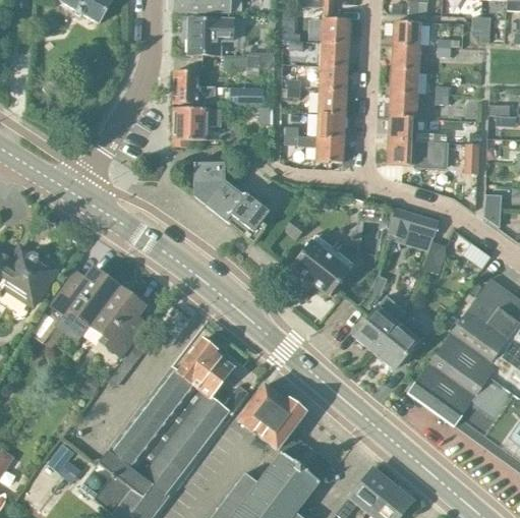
[(60,0),(98,22),(110,0),(60,0)]
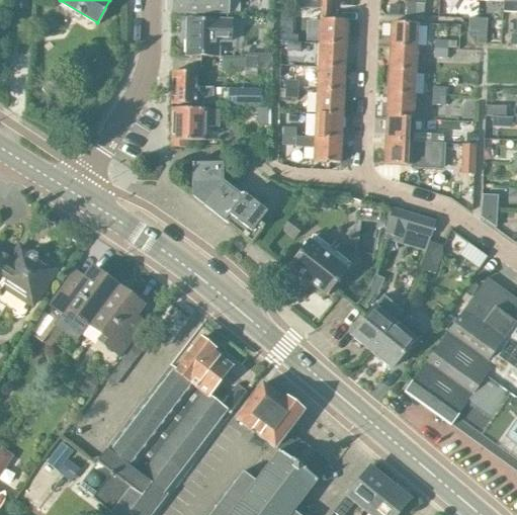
[(227,13),(226,0),(173,0),(173,13),(227,13)]
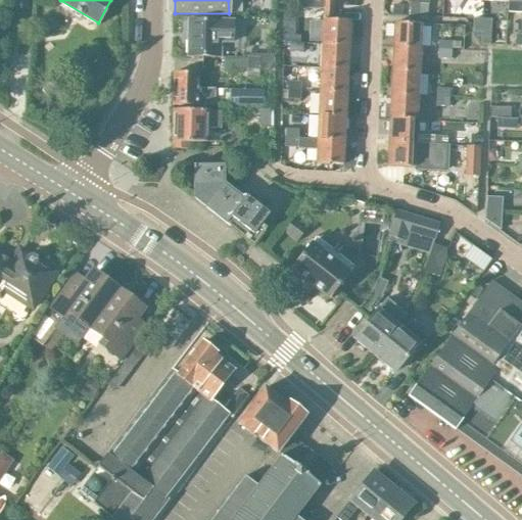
[(408,0),(411,0),(410,13),(419,13),(420,0),(408,0)]
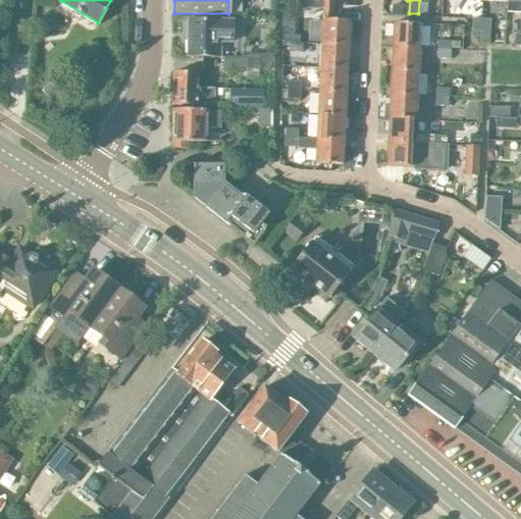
[(419,0),(418,13),(427,14),(427,2),(428,2),(428,0),(419,0)]
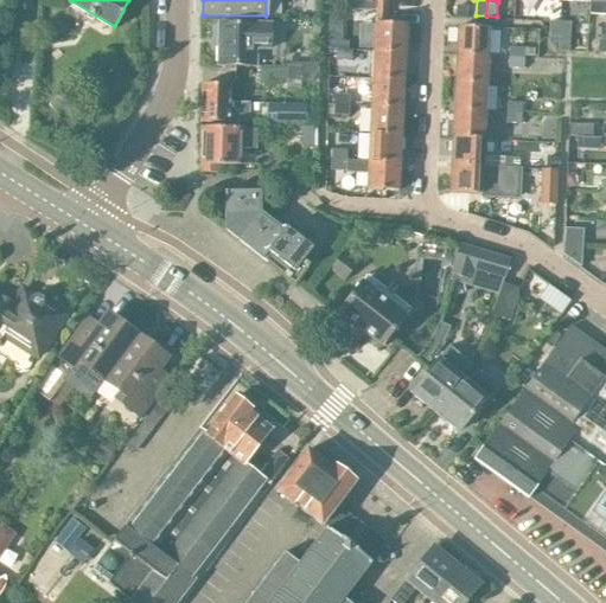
[(591,0),(591,10),(605,10),(605,0),(591,0)]
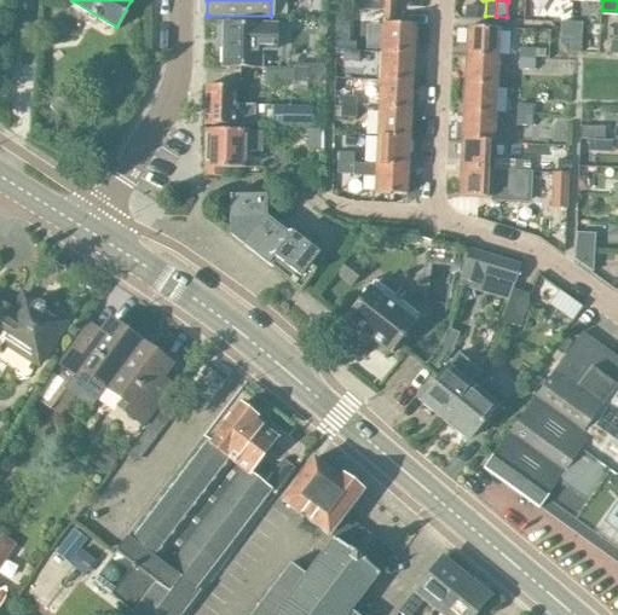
[(477,4),(465,4),(465,15),(477,15),(477,4)]
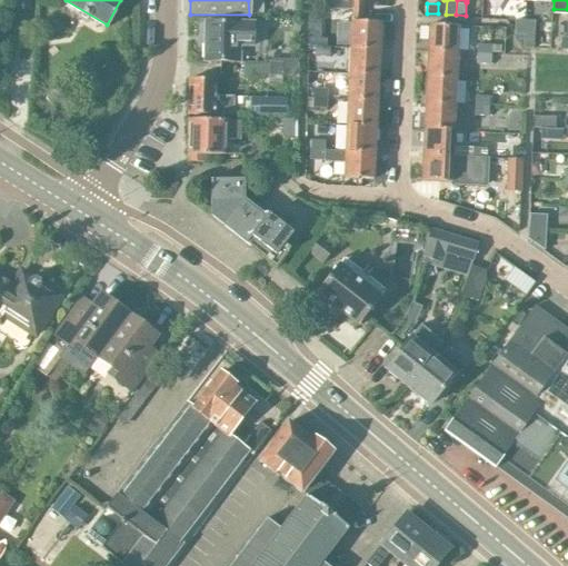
[(380,47),(381,21),(364,20),(364,7),(354,7),(350,46),(380,47)]
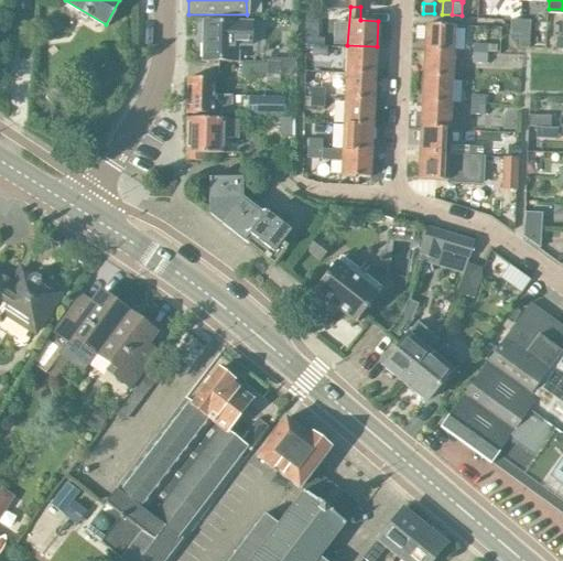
[(521,33),(521,17),(512,17),(511,32),(521,33)]
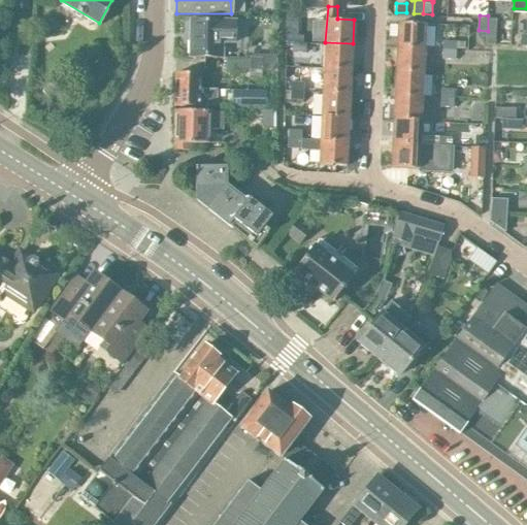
[(488,31),(487,41),(496,42),(497,31),(497,17),(488,15),(488,31)]
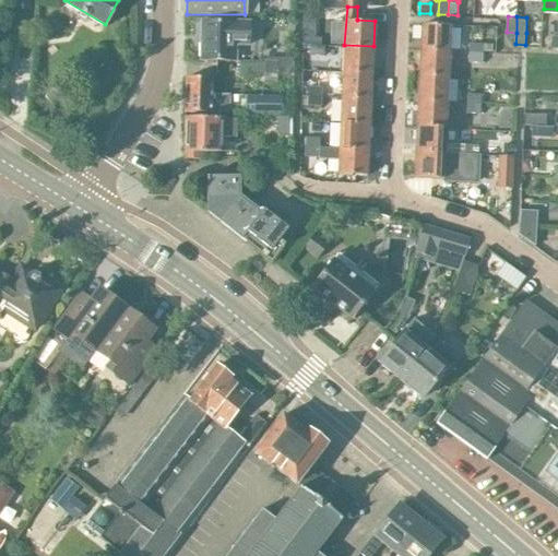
[(249,45),(249,22),(203,21),(203,43),(199,43),(199,57),(203,57),(202,60),(234,60),(234,44),(249,45)]
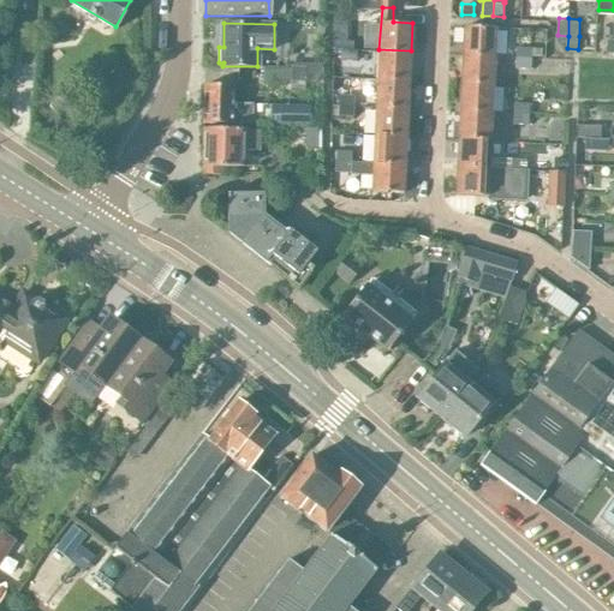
[(495,55),(496,27),(465,25),(464,53),(495,55)]
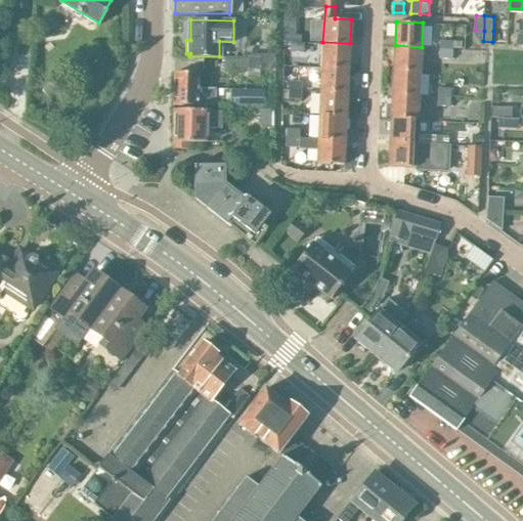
[(453,48),(453,39),(440,38),(440,47),(453,48)]
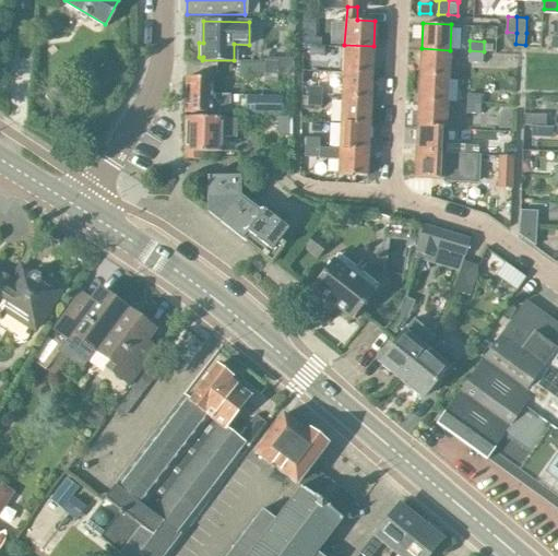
[(324,55),(324,44),(311,44),(310,54),(324,55)]
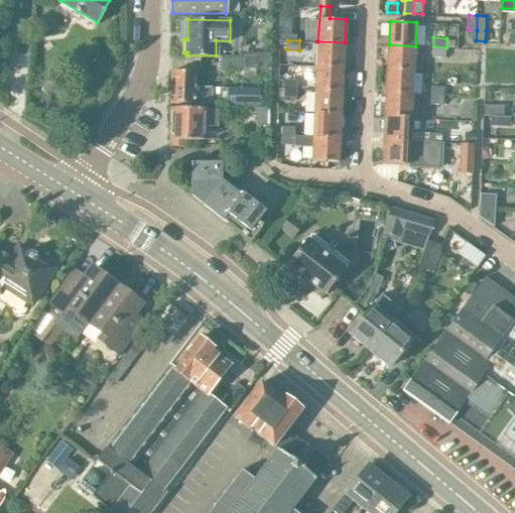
[(343,67),(345,42),(317,41),(316,65),(343,67)]
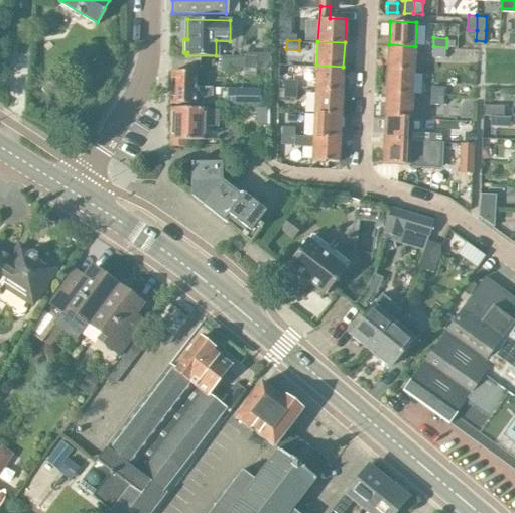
[(389,44),(387,69),(414,69),(415,46),(389,44)]
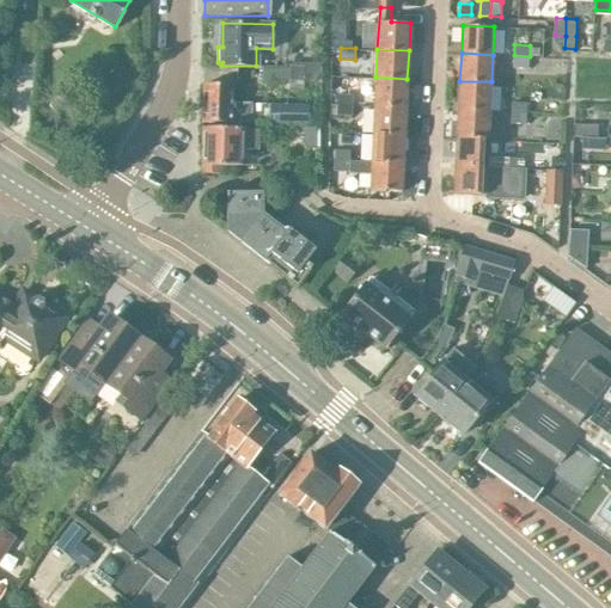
[(530,67),(530,56),(514,55),(514,66),(530,67)]
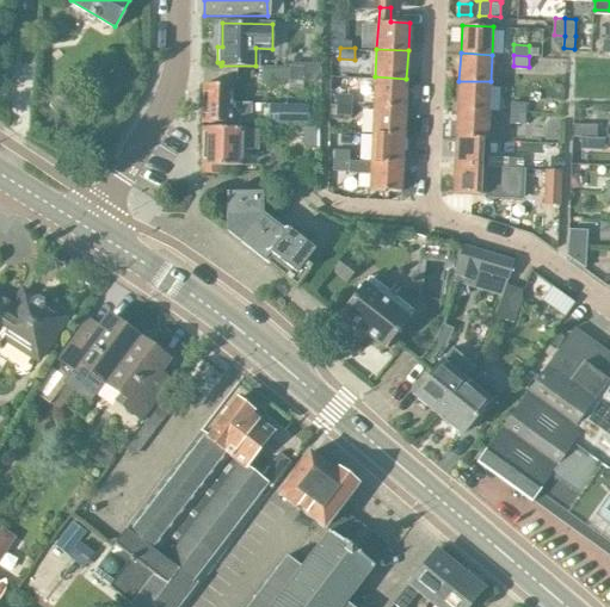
[(405,106),(406,79),(375,76),(374,105),(405,106)]
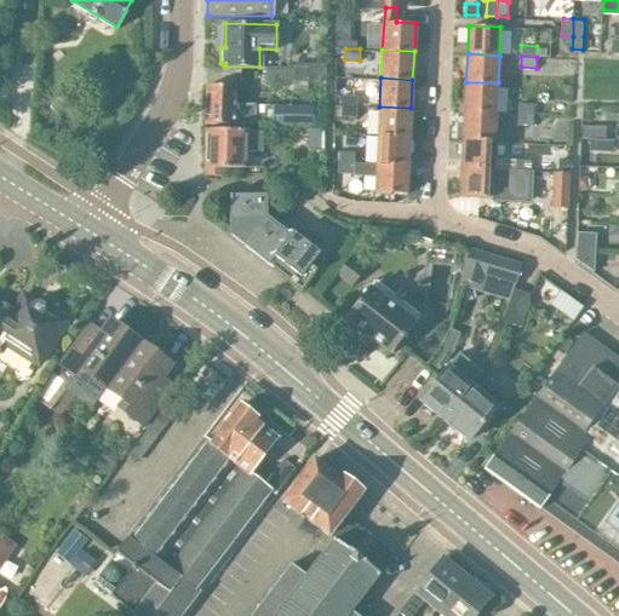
[(497,111),(498,82),(465,82),(464,110),(497,111)]
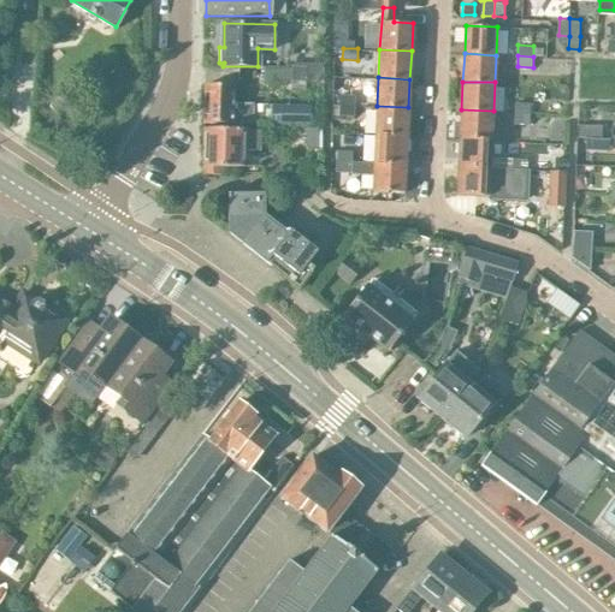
[(254,123),(254,104),(234,104),(234,85),(205,85),(205,123),(254,123)]
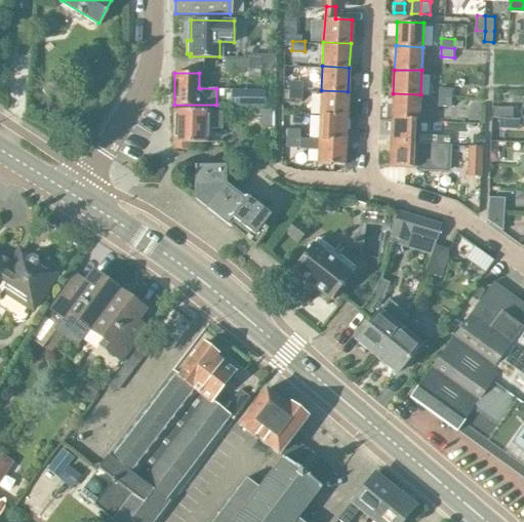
[(304,89),(304,80),(290,79),(290,88),(304,89)]
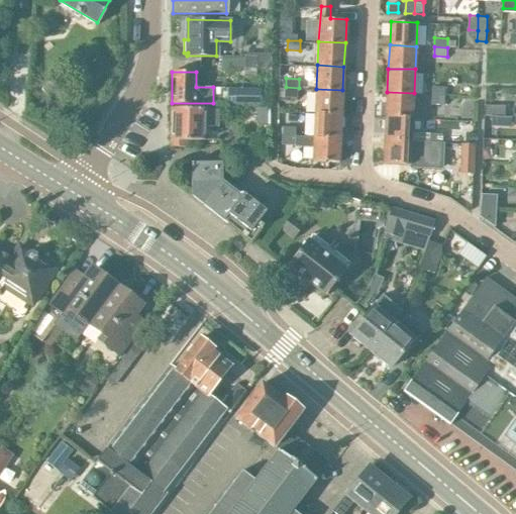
[(445,95),(445,86),(432,86),(432,94),(445,95)]
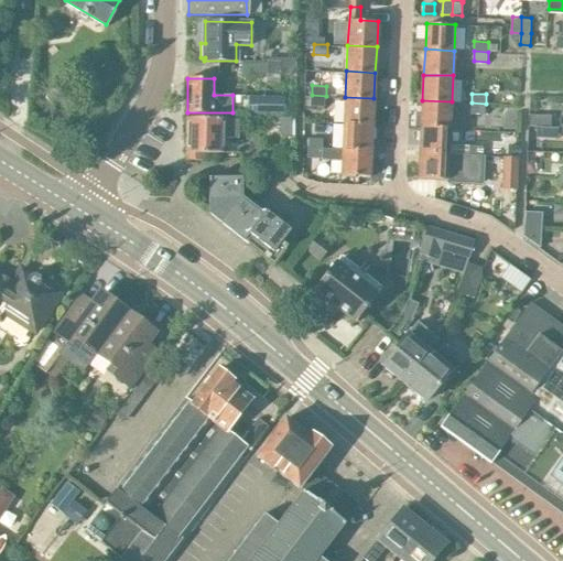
[(325,106),(326,96),(312,95),(311,106),(325,106)]
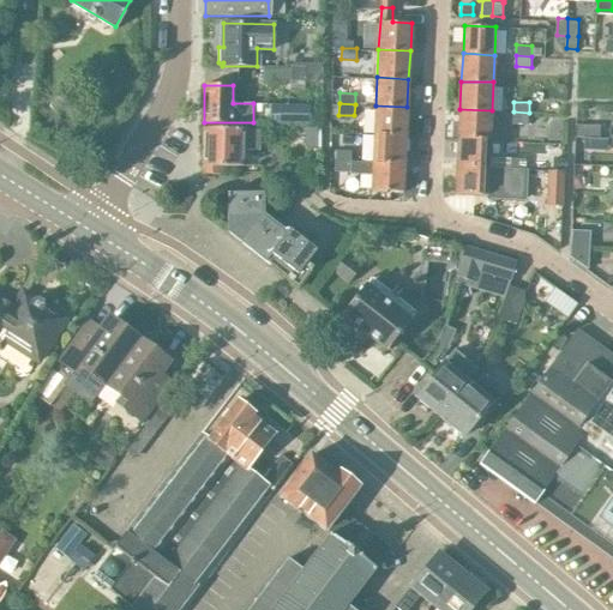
[(310,126),(310,106),(270,106),(270,126),(310,126)]
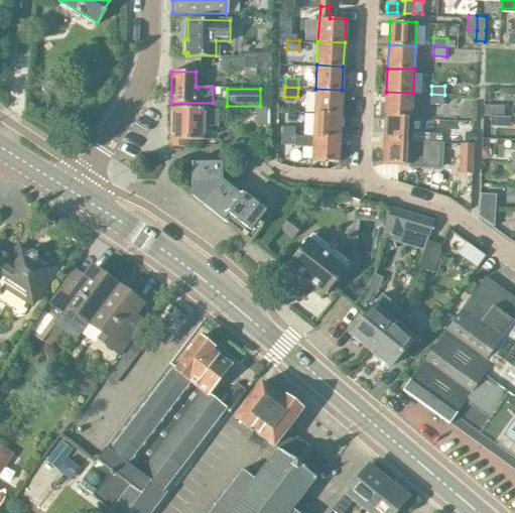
[(341,113),(342,90),(315,89),(314,112),(341,113)]
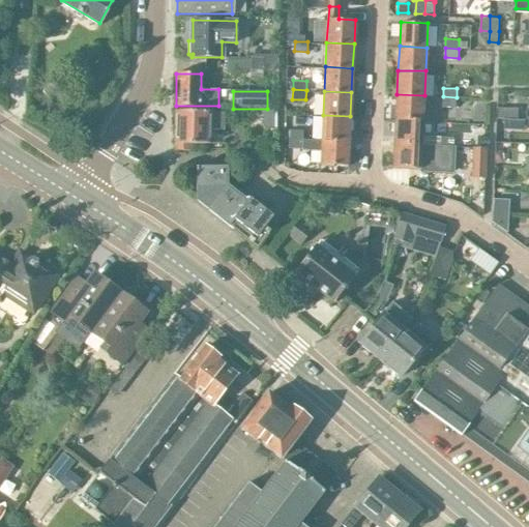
[(422,119),(424,95),(397,94),(395,118),(422,119)]
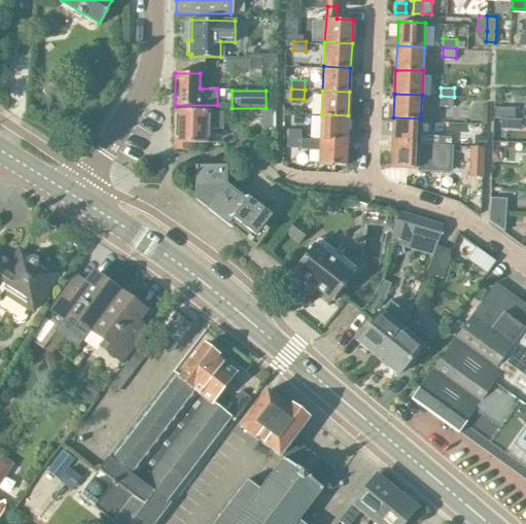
[(454,105),(454,97),(441,96),(441,105),(454,105)]
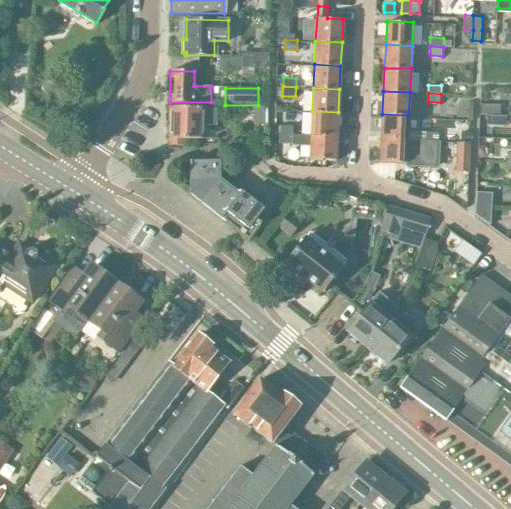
[(204,139),(204,125),(215,125),(216,109),(204,109),(204,107),(170,106),(169,138),(170,138),(170,145),(184,145),(184,138),(204,139)]
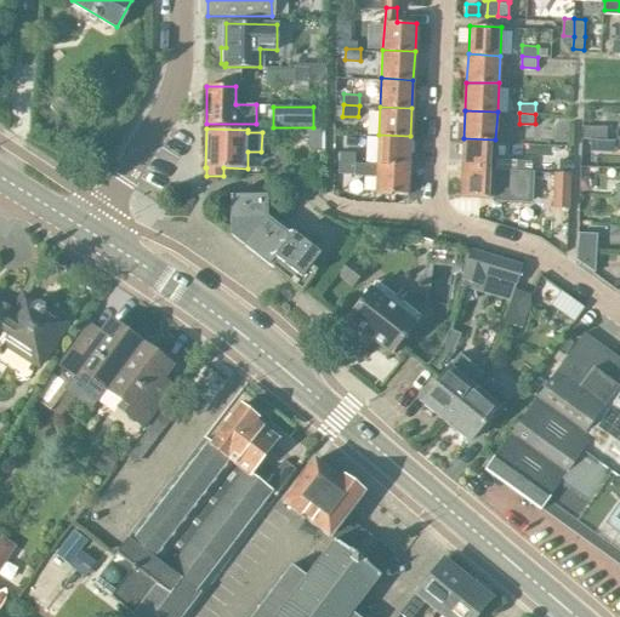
[(323,147),(323,130),(313,130),(313,147),(323,147)]
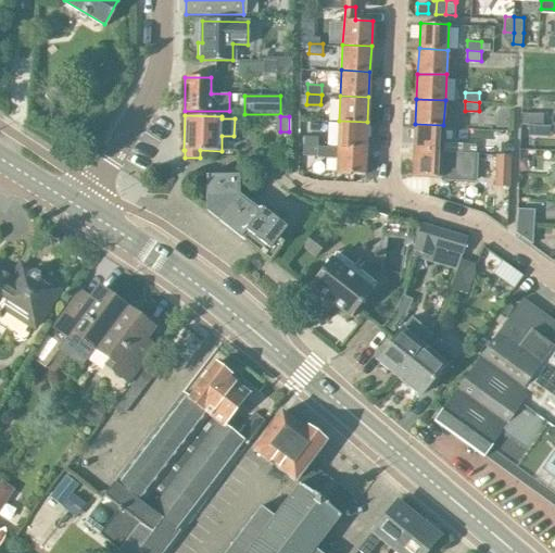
[(366,147),(367,122),(339,121),(338,146),(366,147)]
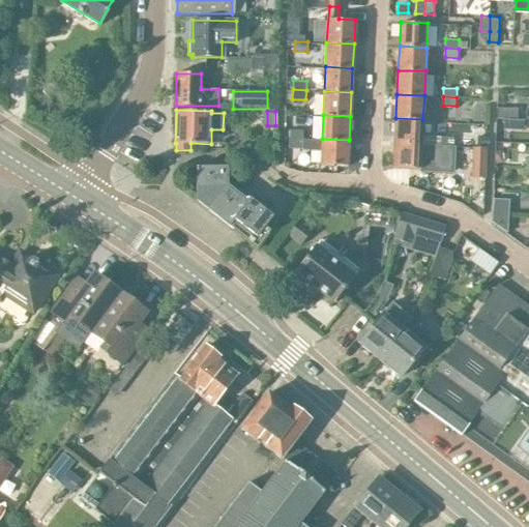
[(394,142),(421,144),(422,119),(395,118),(394,142)]
